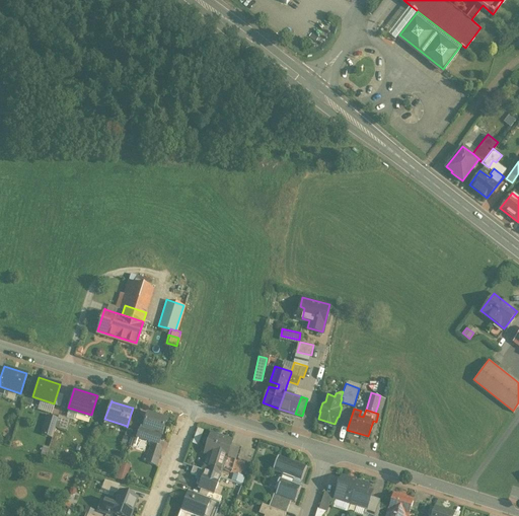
[(166,418),(147,412),(145,420),(142,428),(161,433),(166,418)]
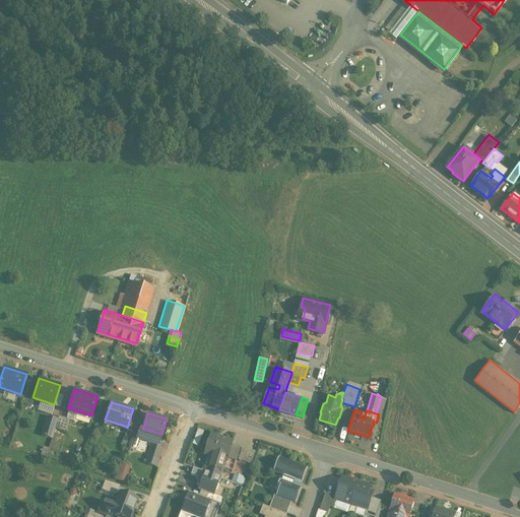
[(70,418),(59,414),(57,418),(58,418),(55,426),(67,430),(70,418)]
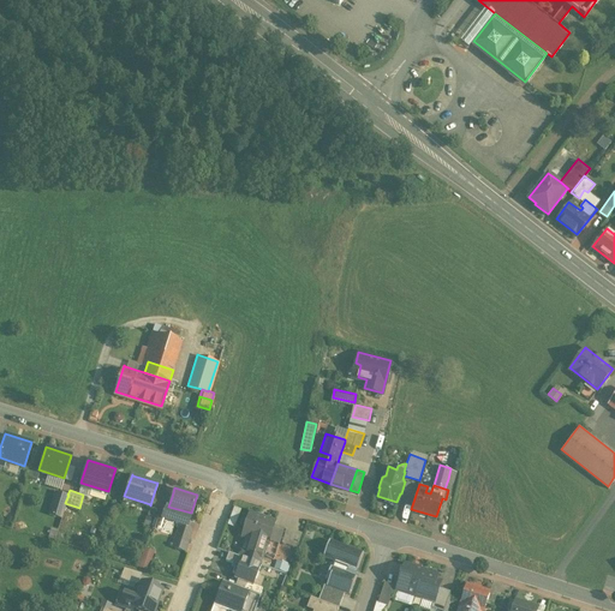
[(67,495),(55,491),(49,511),(61,515),(65,503),(69,495),(67,495)]
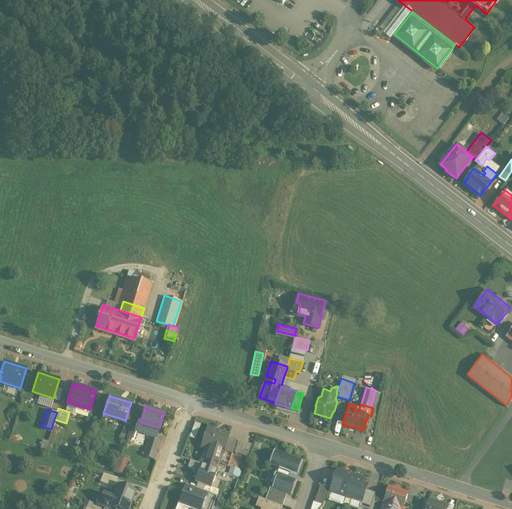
[(128,411),(125,421),(125,420),(123,427),(129,429),(134,413),(128,411)]
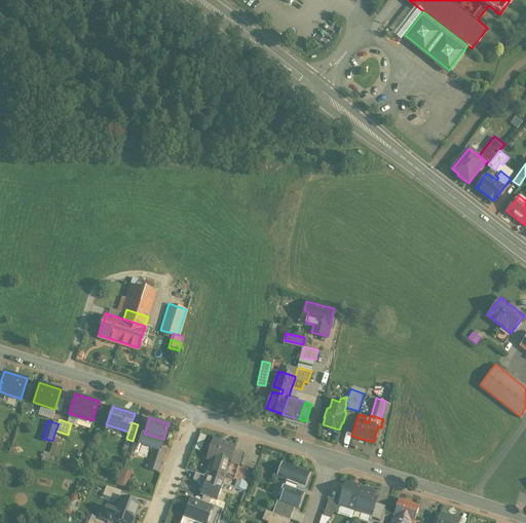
[(147,425),(139,422),(138,424),(133,441),(153,447),(160,450),(160,449),(163,439),(144,434),(147,425)]
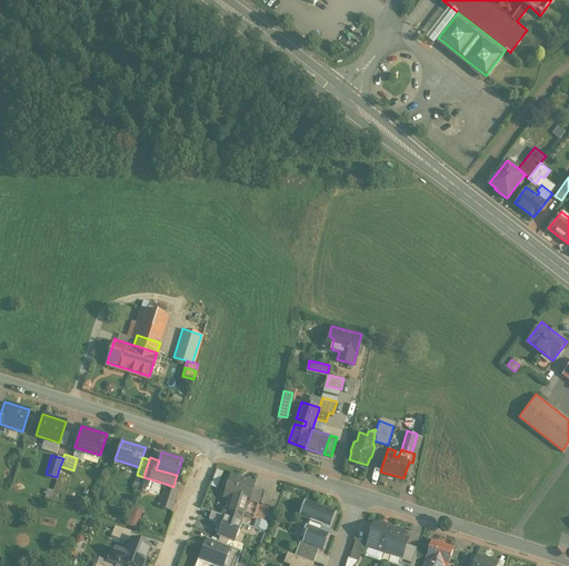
[(255,482),(230,474),(223,495),(233,498),(227,515),(240,520),(246,500),(249,502),(253,488),(255,482)]
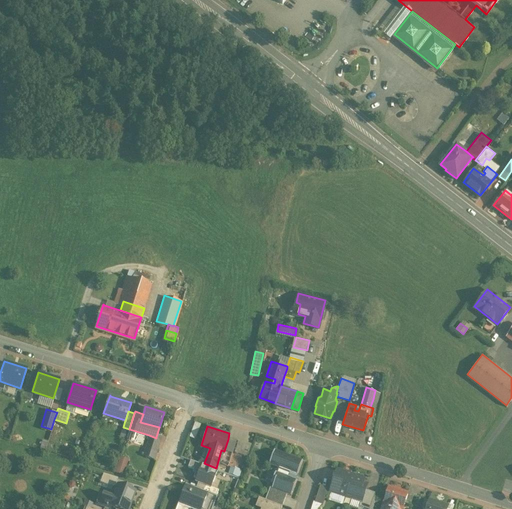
[(156,438),(149,435),(146,447),(156,451),(160,438),(156,437),(156,438)]
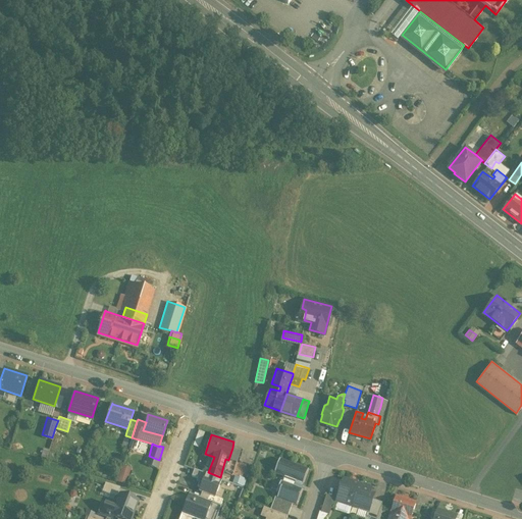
[(256,452),(243,447),(239,459),(252,463),(256,452)]
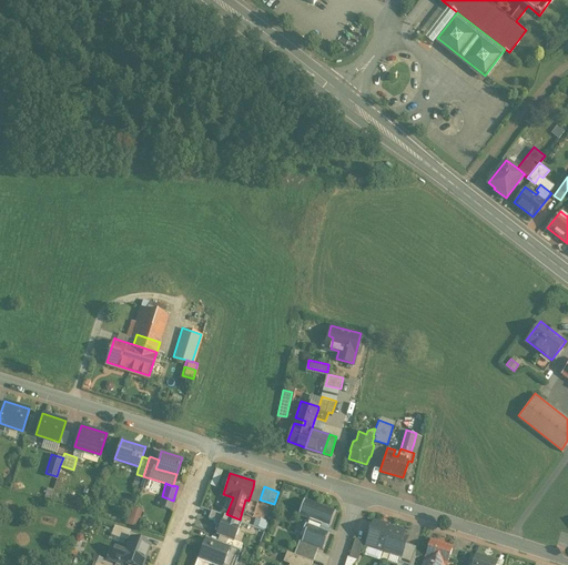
[(249,501),(245,511),(253,514),(261,490),(253,487),(249,501)]
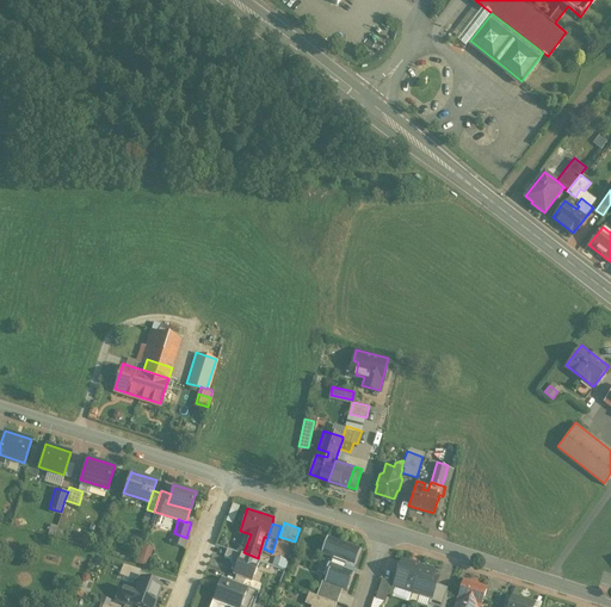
[(345,542),(327,534),(321,551),(333,556),(331,562),(328,561),(323,574),(326,575),(325,578),(323,580),(343,587),(347,588),(355,570),(352,570),(352,569),(353,564),(355,564),(360,547),(351,544),(351,545),(345,543),(345,542)]
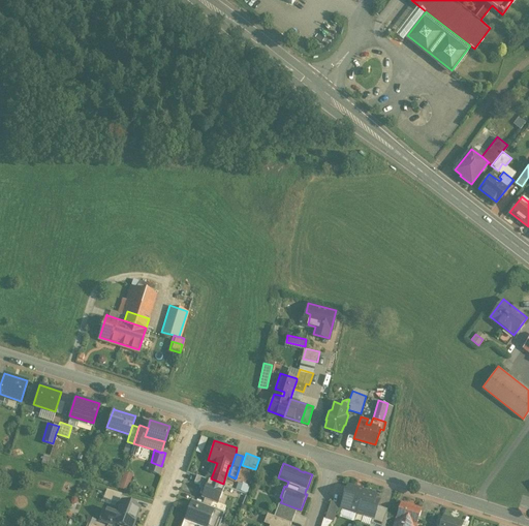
[(243,475),(251,477),(253,469),(244,467),(243,475)]
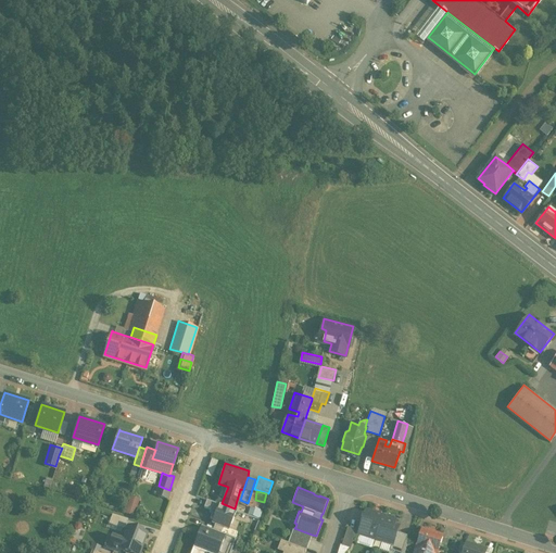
[(126,510),(135,513),(141,495),(133,493),(126,510)]
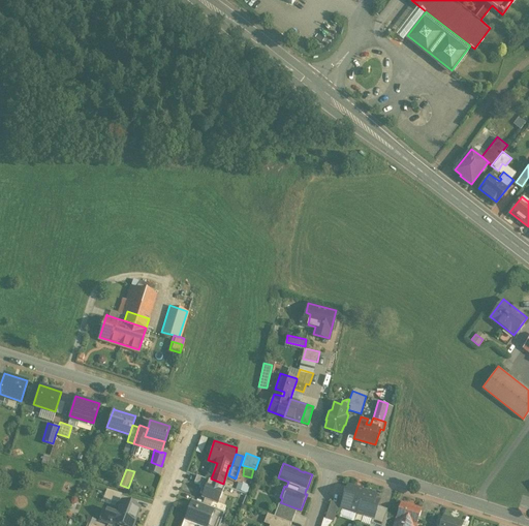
[(208,477),(196,473),(194,481),(203,484),(206,485),(208,477)]
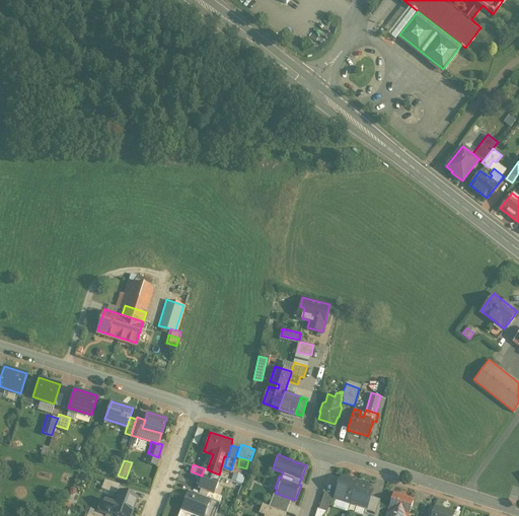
[(207,469),(204,468),(202,475),(199,483),(198,487),(201,488),(214,493),(214,492),(220,474),(219,474),(207,469)]
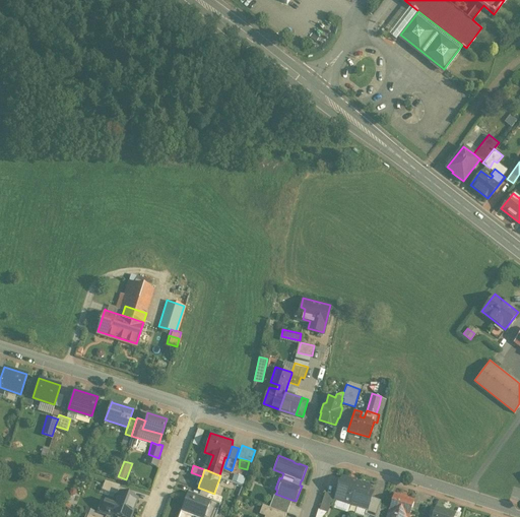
[(244,481),(246,474),(236,471),(234,478),(244,481)]
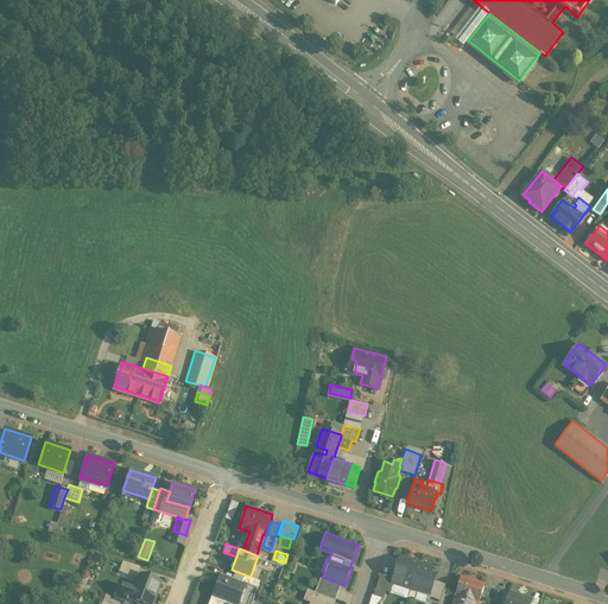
[(418,561),(400,555),(392,582),(393,582),(410,586),(418,561)]
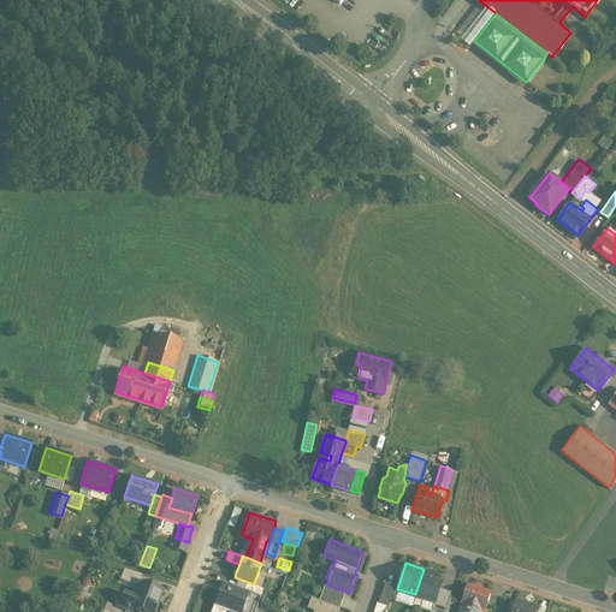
[(142,572),(124,566),(122,574),(138,580),(142,572)]
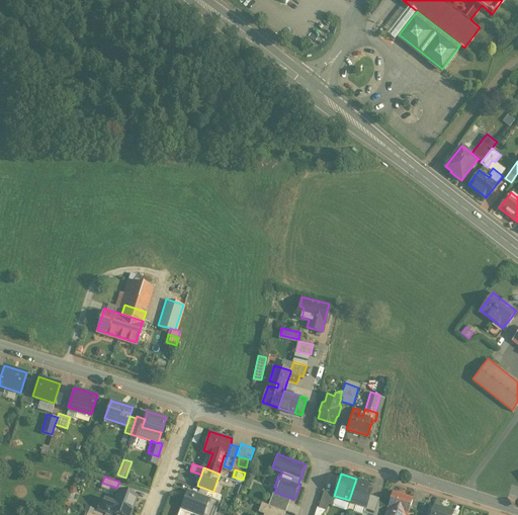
[(368,483),(356,479),(349,500),(364,506),(365,506),(369,494),(371,489),(366,487),(368,483)]
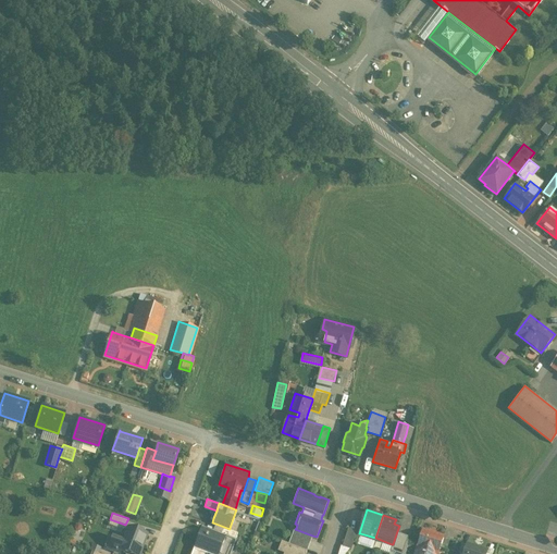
[(230,529),(215,524),(213,530),(226,536),(230,529)]
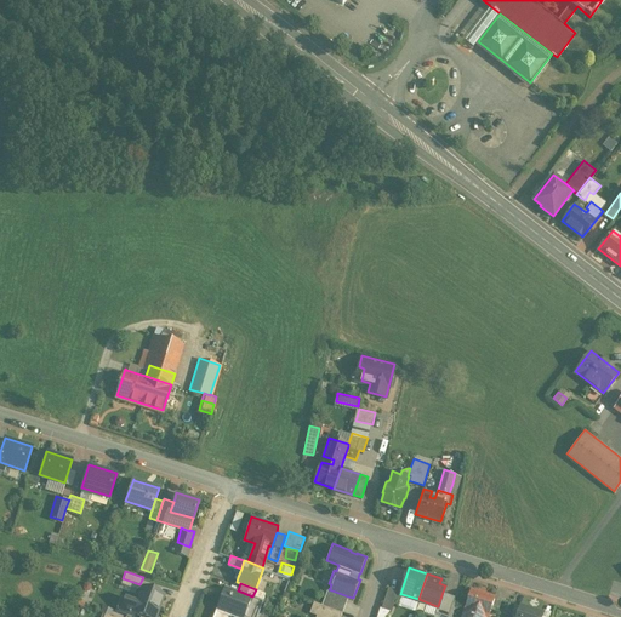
[(238,590),(231,588),(231,587),(224,584),(212,616),(214,616),(216,612),(227,616),(229,611),(244,616),(252,596),(238,590)]
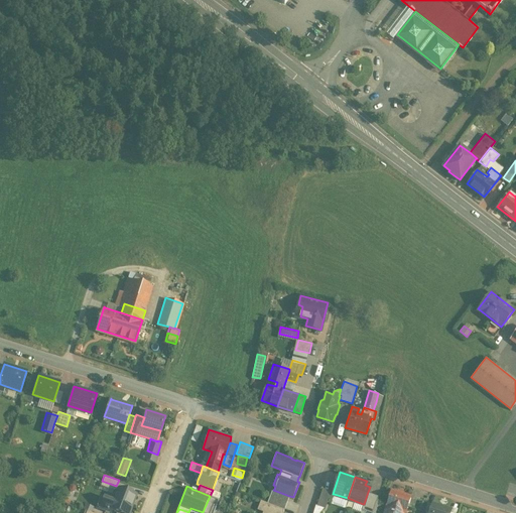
[(114,500),(111,508),(112,508),(117,510),(125,512),(128,512),(132,503),(135,493),(136,494),(136,493),(119,487),(114,500)]
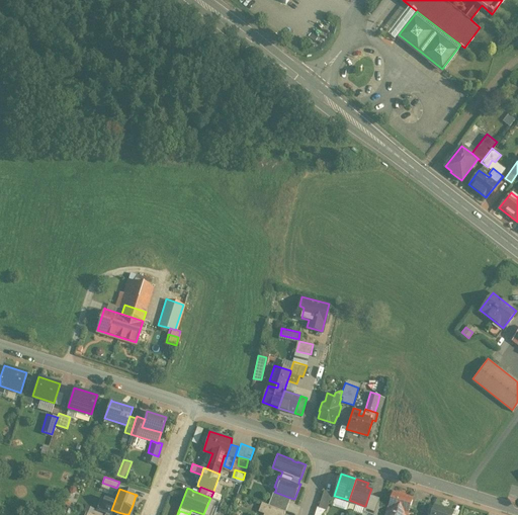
[(324,490),(319,506),(326,508),(331,492),(324,490)]
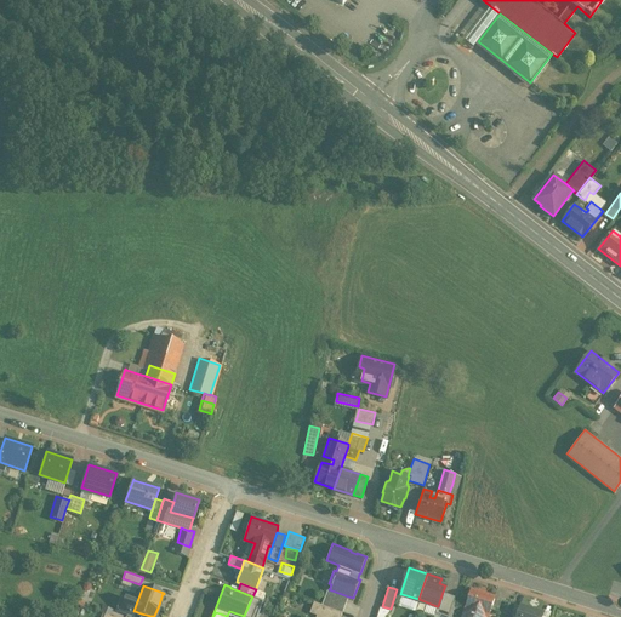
[(255,616),(265,592),(256,588),(256,589),(252,596),(244,616),(255,616)]
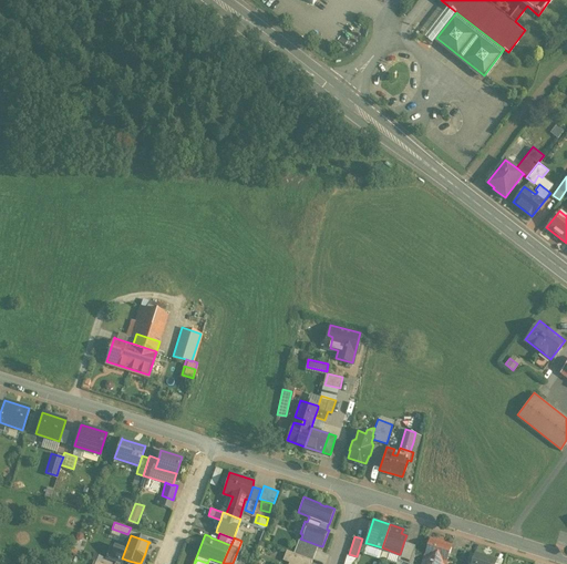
[(318,545),(300,539),(301,537),(299,537),(294,552),(297,553),(312,559),(318,545)]
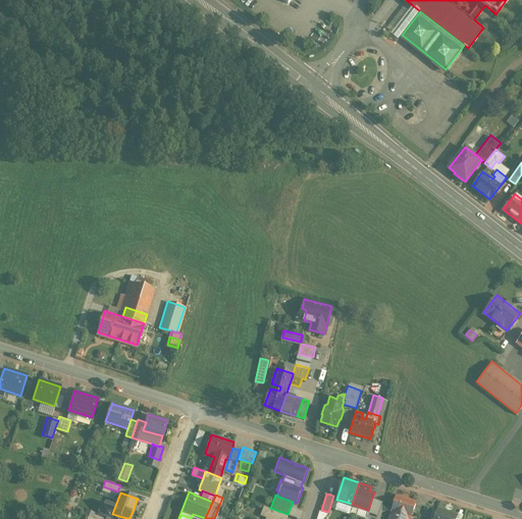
[(415,501),(397,495),(392,511),(409,517),(410,517),(412,511),(415,501)]
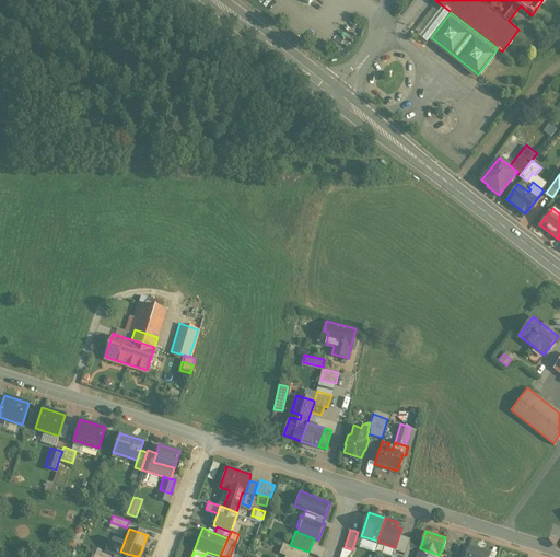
[(399,534),(395,547),(394,547),(393,553),(404,556),(410,537),(399,534)]
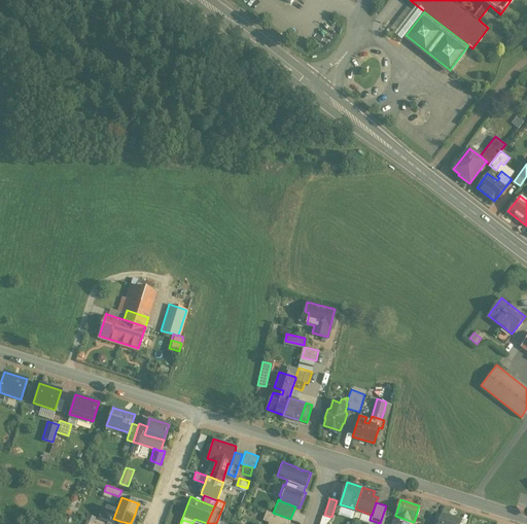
[(352,517),(355,509),(341,504),(339,513),(352,517)]
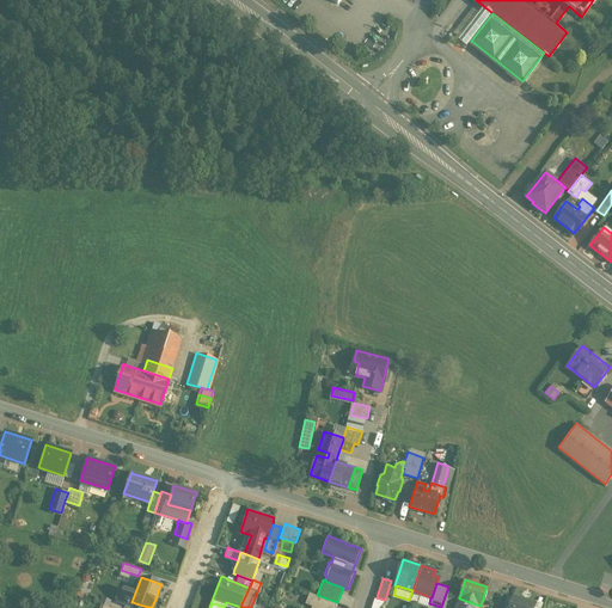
[(487,587),(483,599),(490,601),(494,589),(487,587)]
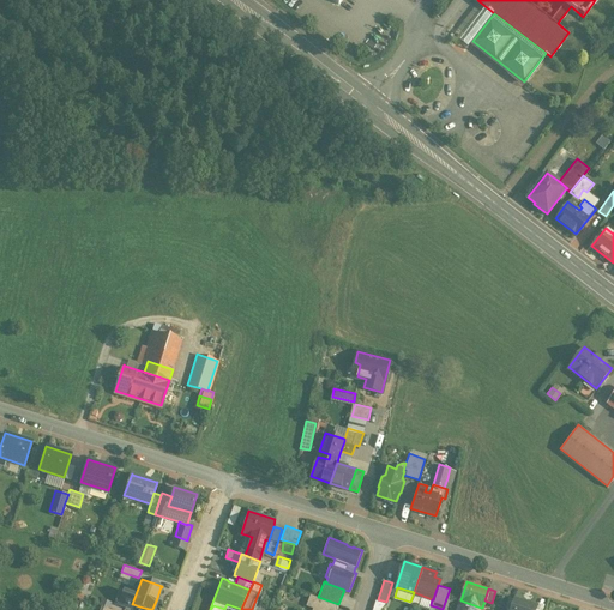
[(136,595),(125,590),(120,602),(132,607),(133,604),(132,604),(136,595)]
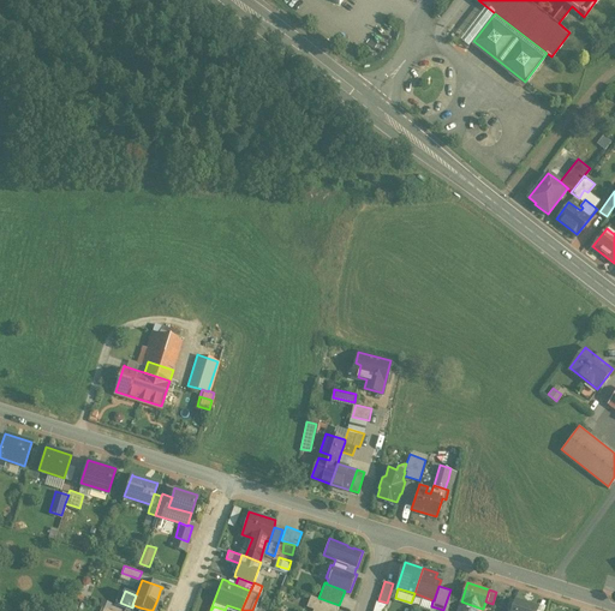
[(509,598),(500,595),(497,604),(506,606),(509,598)]
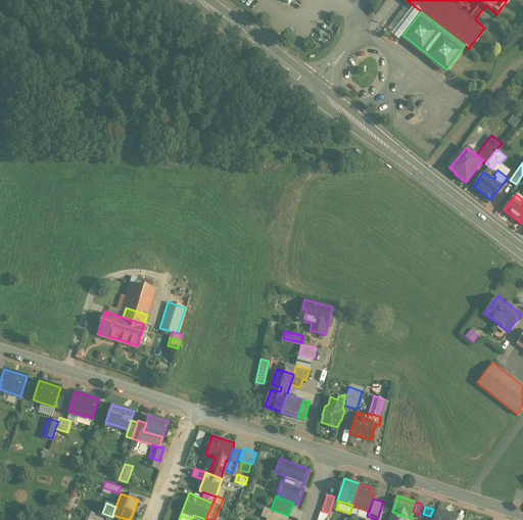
[(455,519),(457,515),(439,509),(435,519),(455,519)]
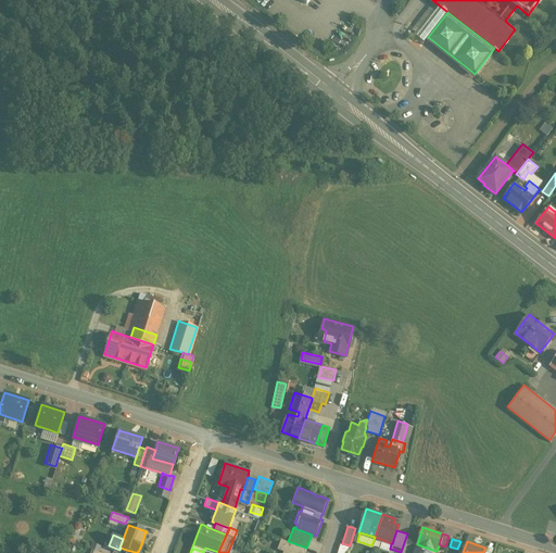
[(303,552),(306,548),(291,542),(288,550),(295,552),(303,552)]
